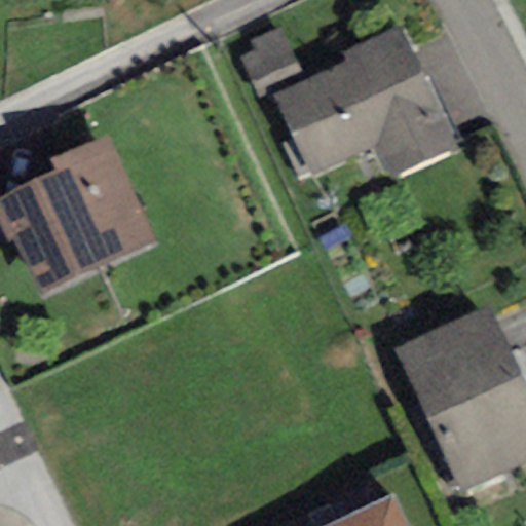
[(272,96),(306,80),(282,27),(247,42),(251,51),(239,57),(260,101),(272,96)]
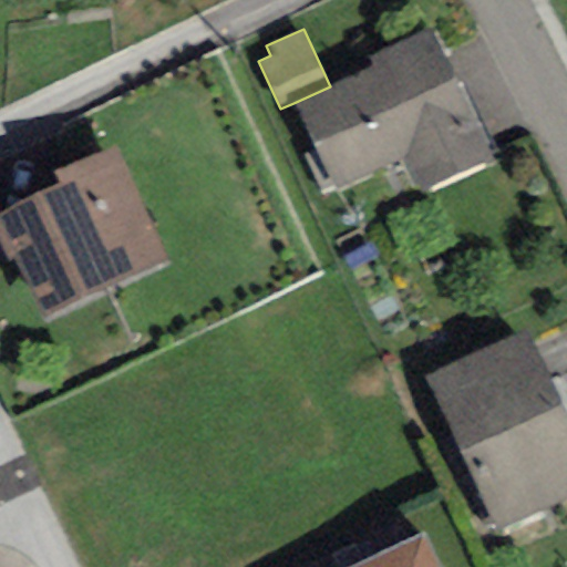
[(494,161),(432,29),(368,59),(371,66),(330,86),(294,103),(316,150),(300,156),(320,200),(404,161),(421,195),(494,161)]
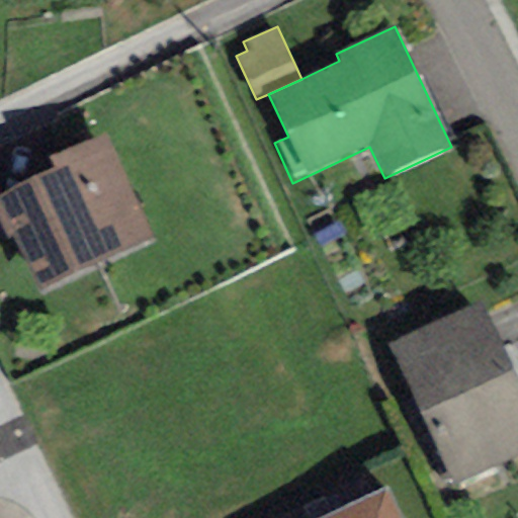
[(39,291),(155,238),(106,135),(52,160),(58,171),(0,197),(0,222),(7,237),(13,235),(39,291)]
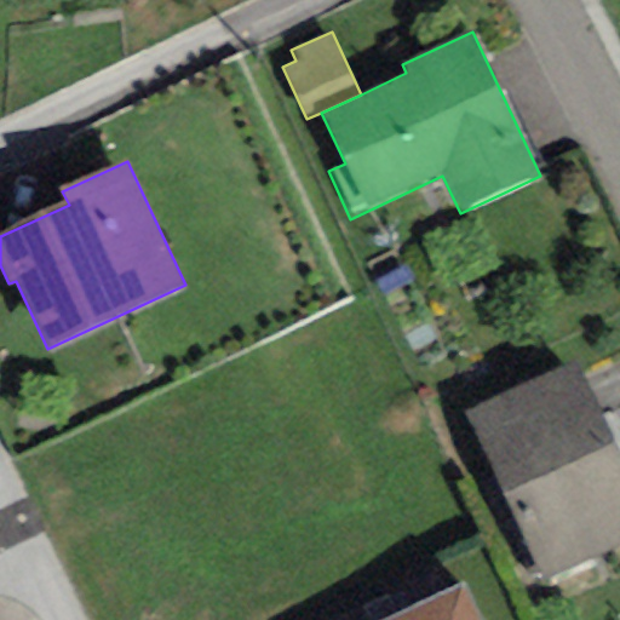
[(546,583),(619,546),(619,461),(573,362),(466,412),(546,583)]
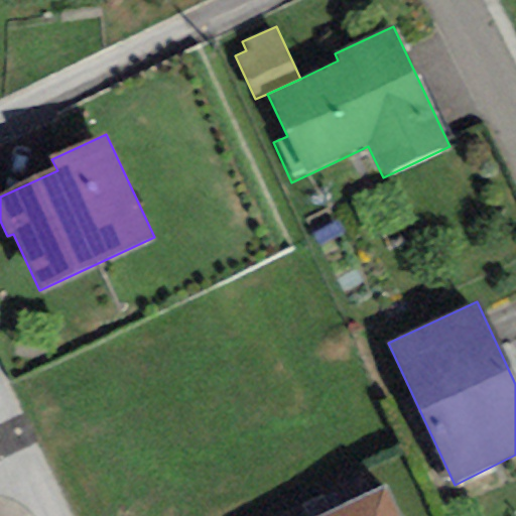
[(323,515),(398,515),(385,487),(323,515)]
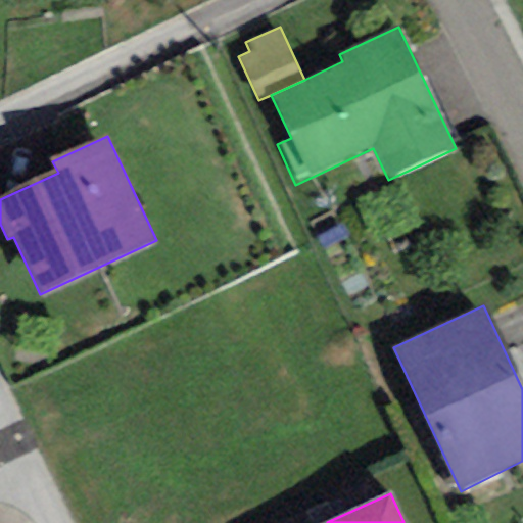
All buildings are outlined.
